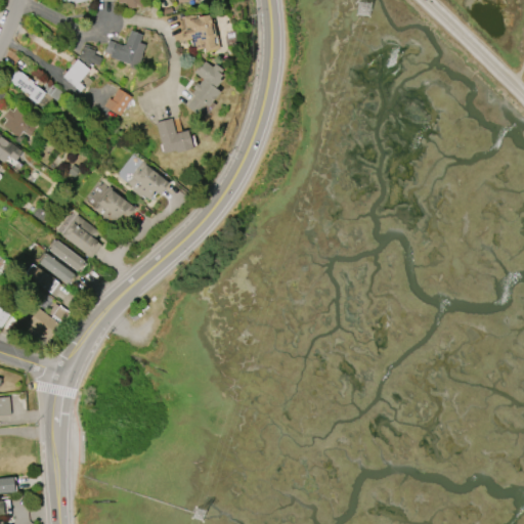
[(141,0),(142,6),(128,8),(128,3),(119,5),(119,0),(89,0),(90,1),(75,4),(75,0),(68,2),(67,0),(141,0)]
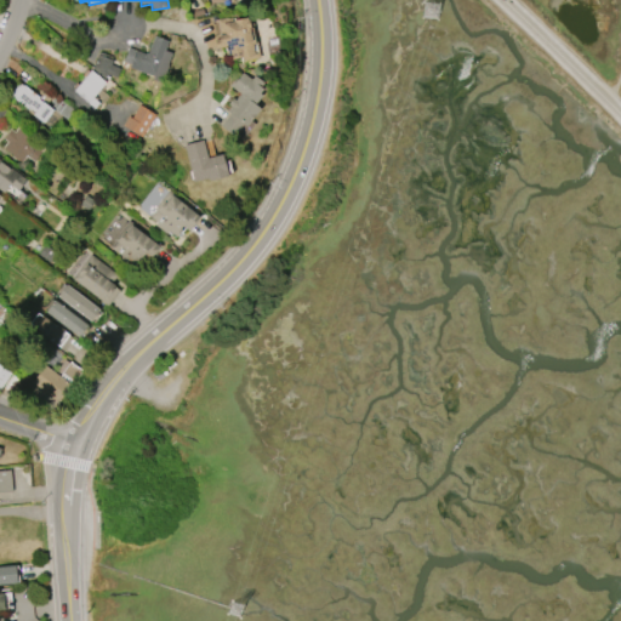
[(251,12),(261,57),(244,61),(241,51),(227,55),(226,47),(217,50),(216,40),(222,39),(218,20),(251,12)]
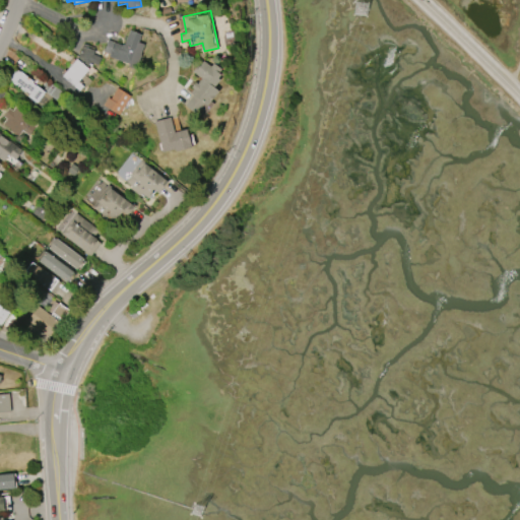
[(134,70),(144,45),(138,42),(141,34),(129,29),(124,44),(121,45),(108,40),(103,52),(109,54),(108,57),(128,64),(127,67),(134,70)]
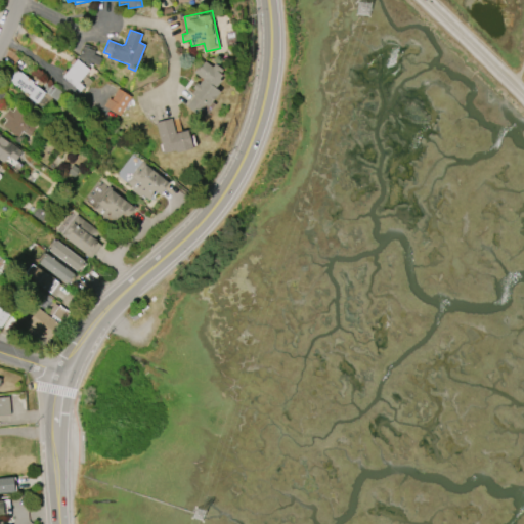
[(96,68),(102,55),(83,46),(77,58),(96,68)]
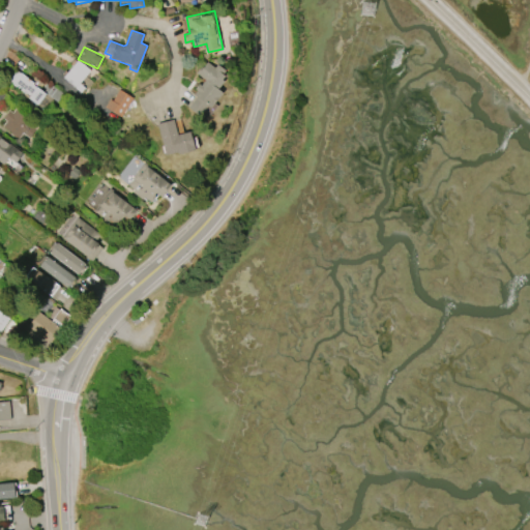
[(79,60),(90,70),(80,83),(85,88),(81,92),(63,78),(79,60)]
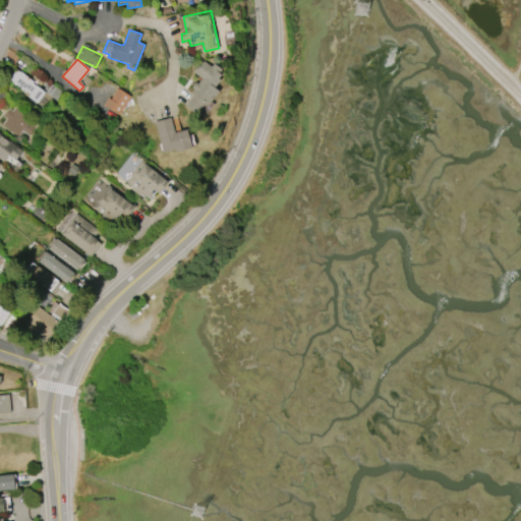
[(218,90),(207,106),(205,104),(197,114),(186,107),(194,96),(190,94),(193,90),(191,88),(195,82),(197,84),(201,78),(192,72),(197,66),(199,67),(204,61),(212,67),(215,62),(223,68),(220,72),(222,74),(219,77),(221,79),(215,88),(218,90)]
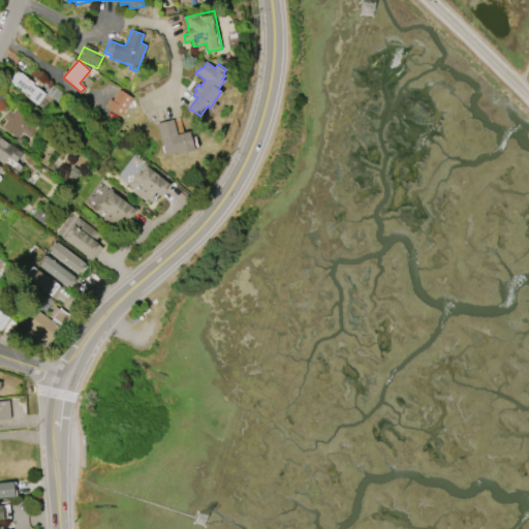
[(10,80),(17,70),(47,93),(37,104),(29,97),(31,95),(27,92),(25,94),(12,84),(13,83),(10,80)]
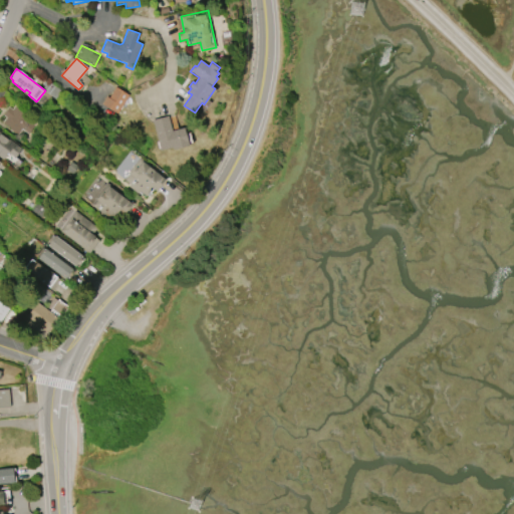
[(130,95),(117,113),(102,104),(107,96),(109,98),(116,87),(130,95)]
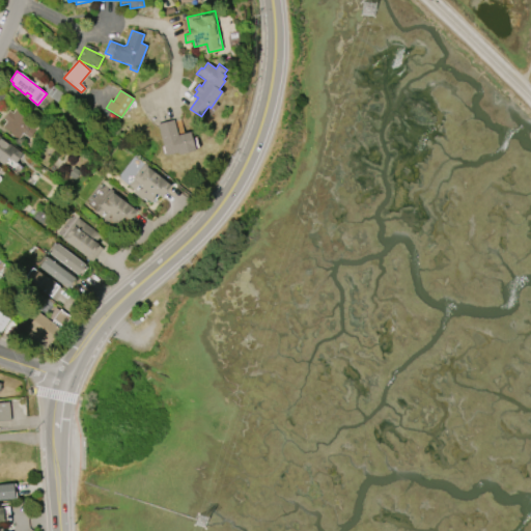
[(20,139),(3,127),(7,121),(4,119),(10,111),(14,113),(18,108),(39,124),(29,138),(24,133),(20,139)]
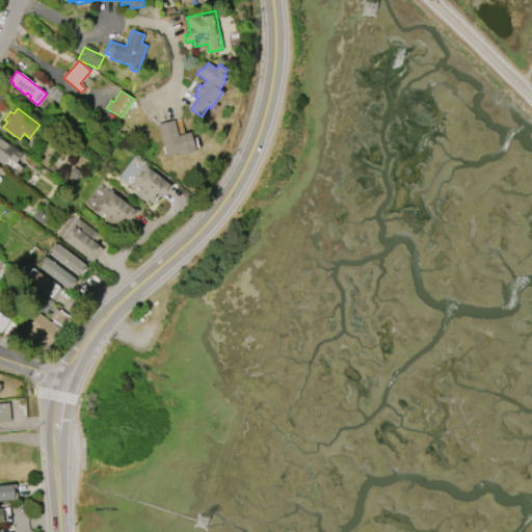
[(166,156),(159,124),(175,120),(179,135),(191,132),(195,151),(180,155),(179,153),(166,156)]
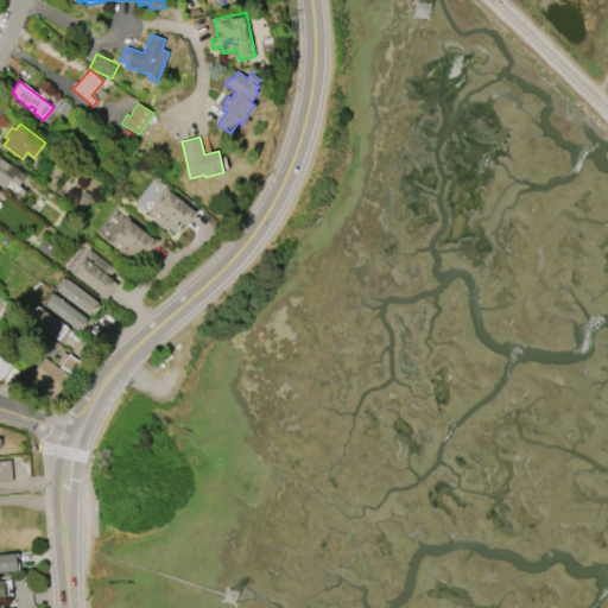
[(5,189),(0,185),(0,156),(27,176),(19,187),(11,181),(5,189)]
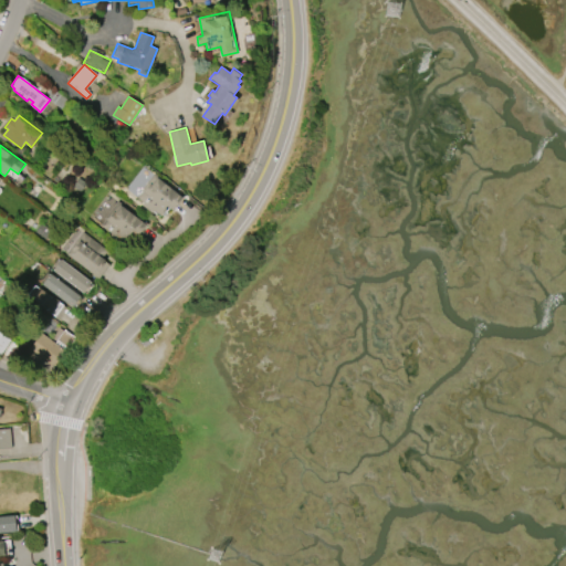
[(155,173),(185,197),(173,212),(165,206),(164,208),(167,210),(163,217),(154,210),(152,213),(142,206),(144,203),(137,198),(143,190),(142,189),(155,173)]
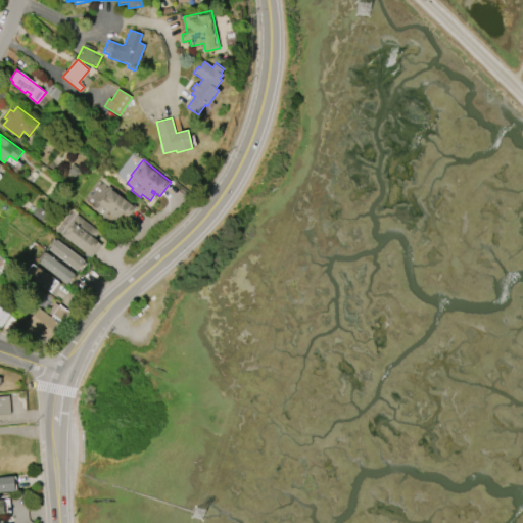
[(109,186),(137,207),(127,221),(120,216),(119,218),(122,220),(114,229),(97,216),(99,214),(92,208),(109,186)]
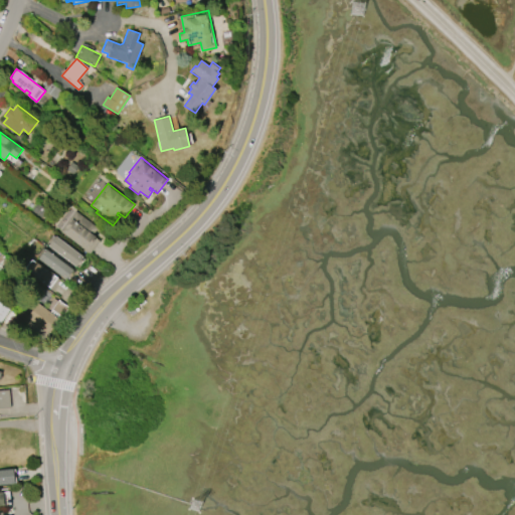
[(75,211),(99,228),(94,234),(100,240),(90,253),(60,231),(75,211)]
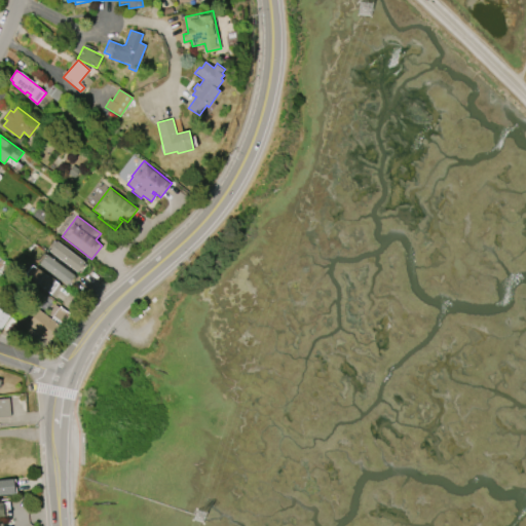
[(58,241),(85,262),(77,273),(49,252),(58,241)]
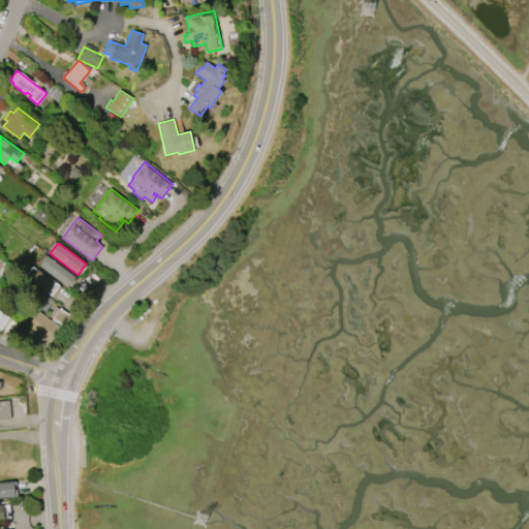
[(48,256),(74,277),(67,287),(39,266),(48,256)]
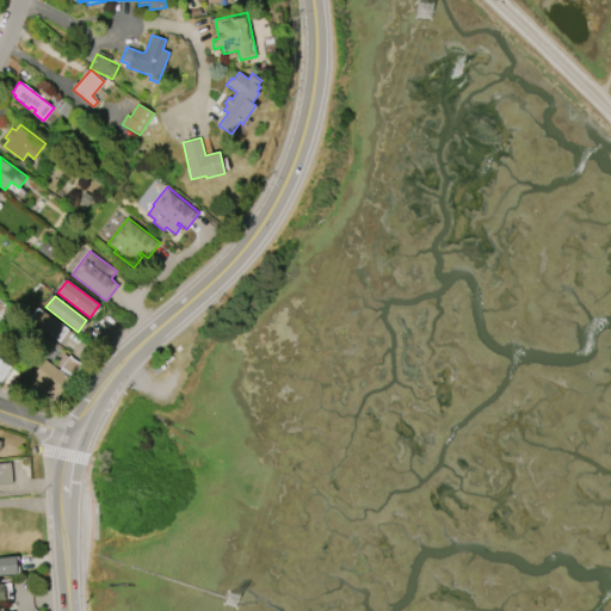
[(28,320),(62,344),(72,332),(37,307),(28,320)]
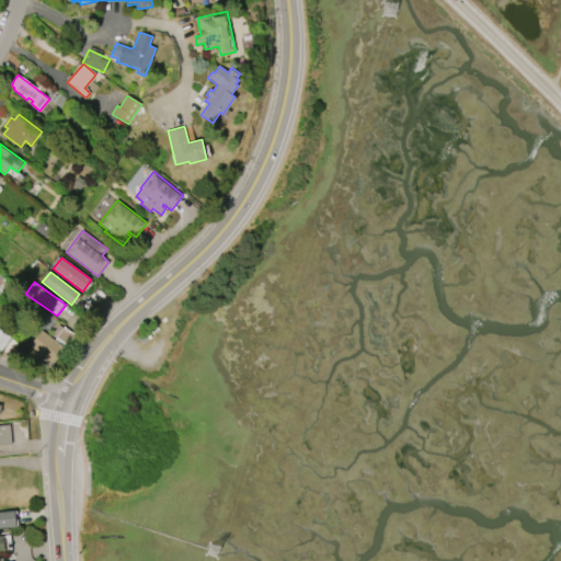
[(0,309),(8,315),(1,324),(13,332),(0,351),(0,309)]
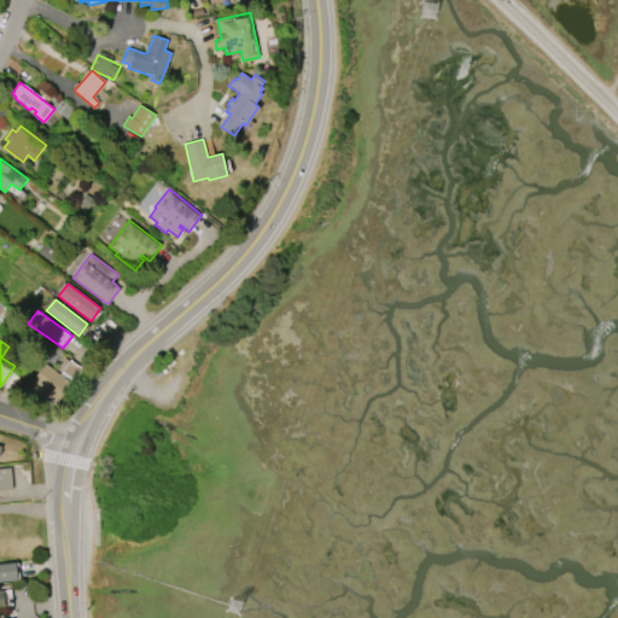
[(71,360),(83,368),(56,409),(33,394),(35,390),(25,384),(30,378),(34,380),(45,363),(62,375),(71,360)]
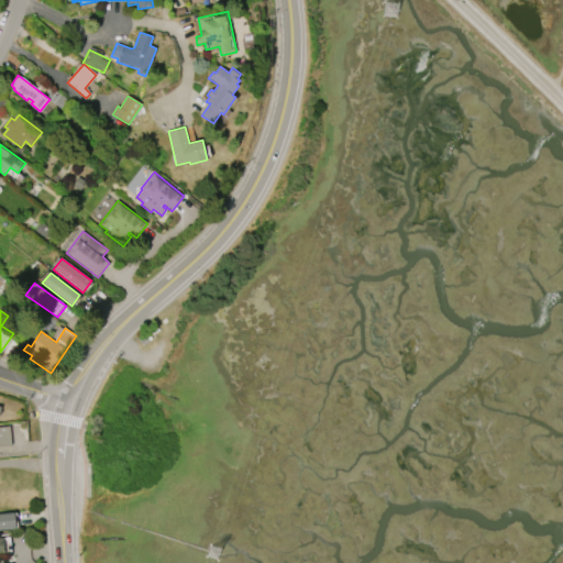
[(0,426),(9,426),(11,445),(0,445),(0,426)]
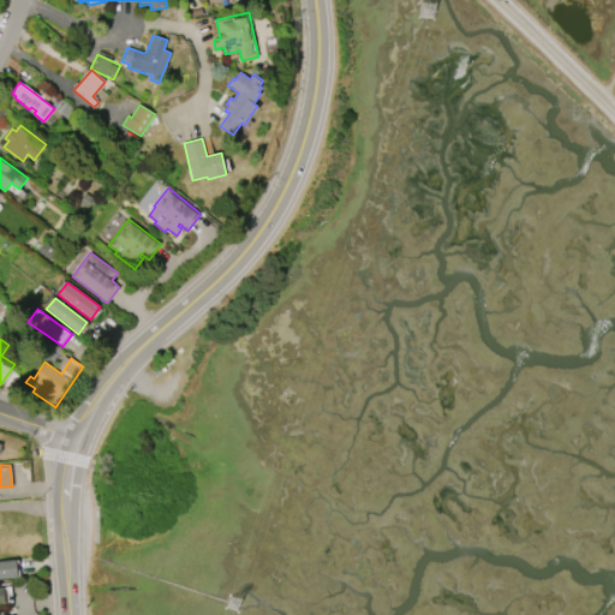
[(0,561),(16,560),(18,578),(0,579),(0,561)]
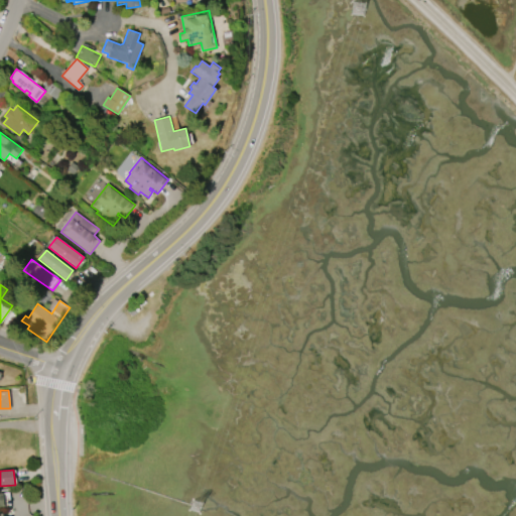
[(0,491),(0,507),(9,507),(8,491),(0,491)]
